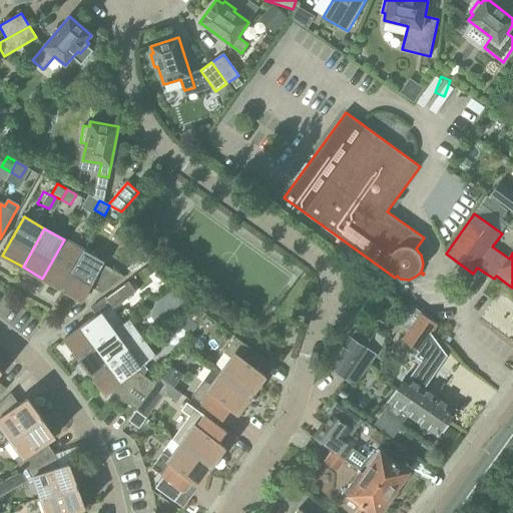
[(62,290),(84,250),(64,239),(42,279),(62,290)]
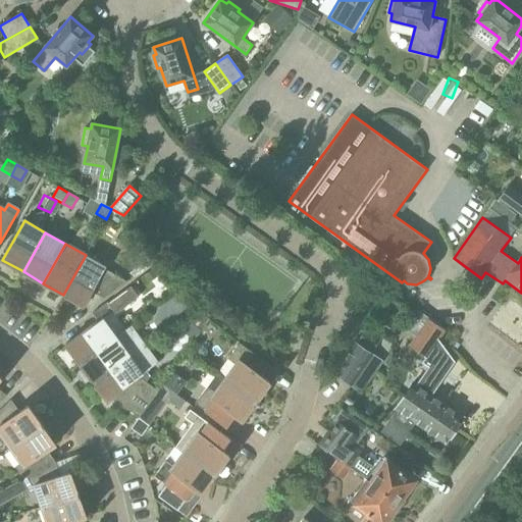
[(134,277),(155,262),(147,251),(138,258),(129,272),(134,277)]
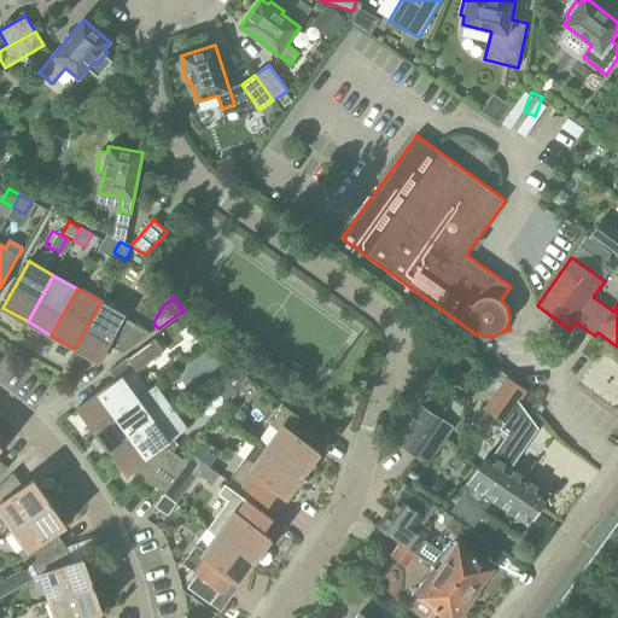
[(101,302),(75,349),(100,362),(110,345),(123,354),(151,333),(124,319),(126,316),(101,302)]
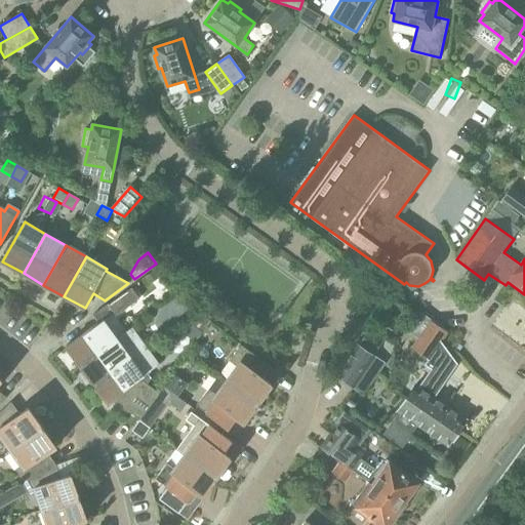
[(116,315),(138,298),(131,288),(108,306),(107,304),(91,316),(97,323),(113,312),(116,315)]
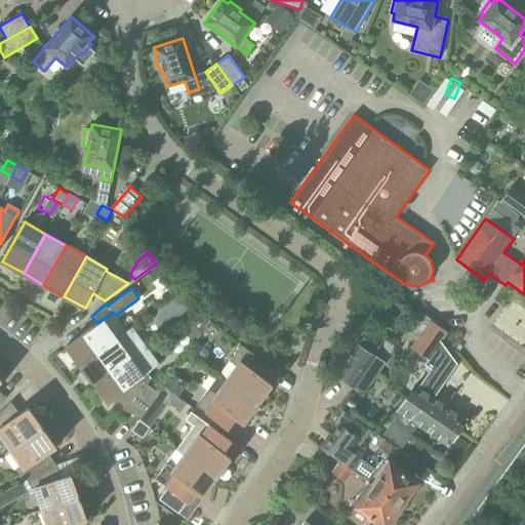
[(193,311),(179,293),(159,309),(172,326),(193,311)]
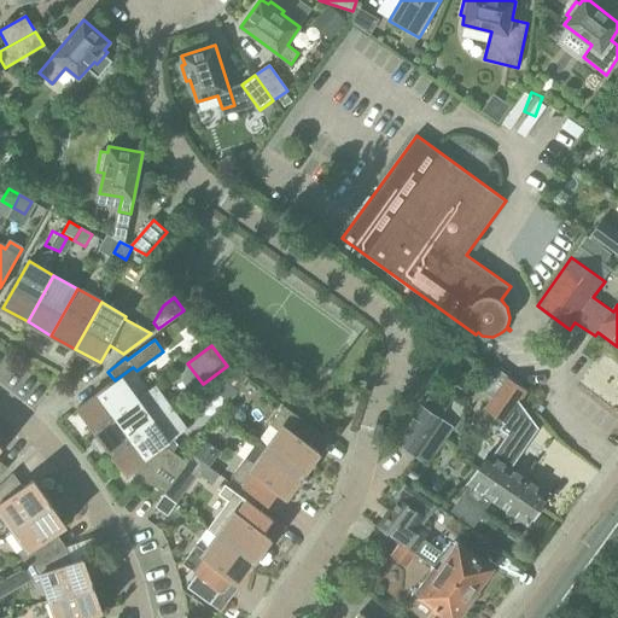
[(238,368),(227,383),(240,391),(250,377),(238,368)]
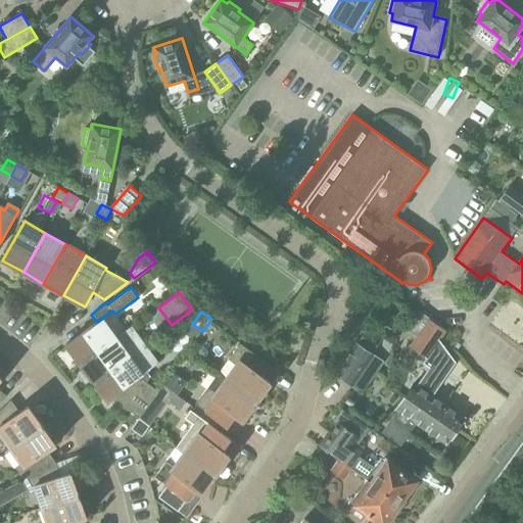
[(426,360),(445,331),(424,317),(412,335),(416,337),(409,347),(426,360)]
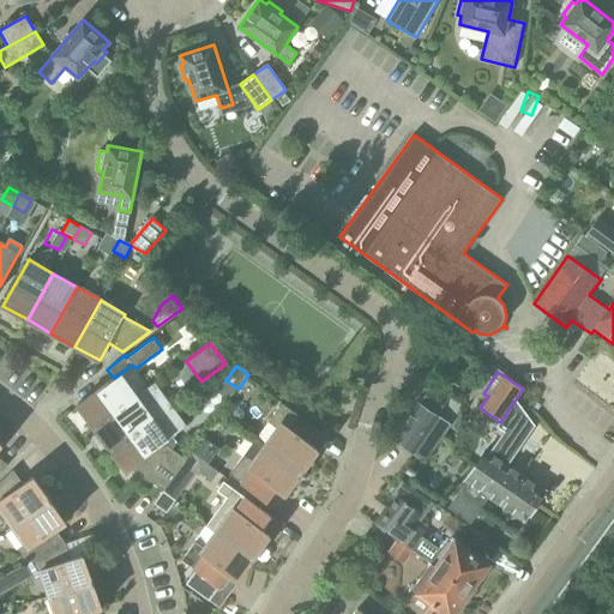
[(78,405),(95,428),(137,397),(120,374),(78,405)]
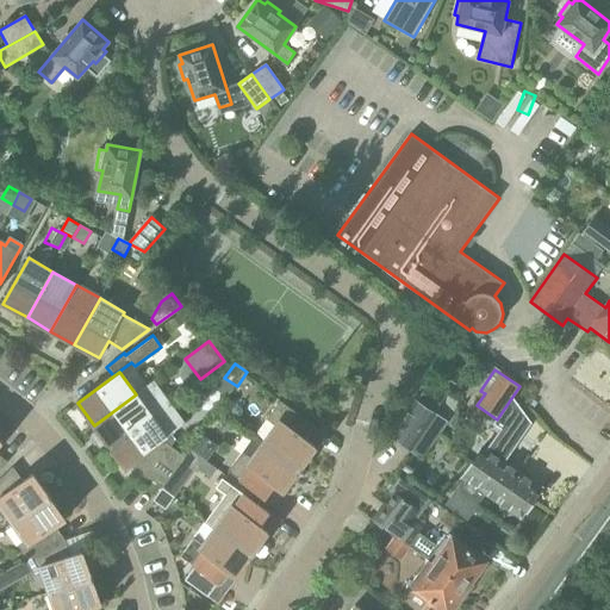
[(136,394),(94,425),(110,447),(169,403),(154,381),(136,394)]
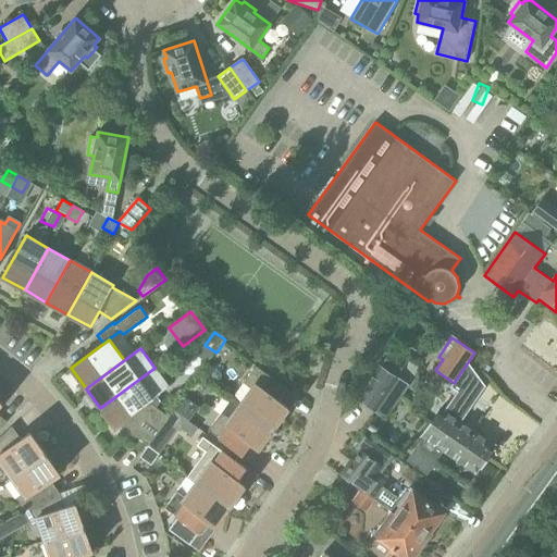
[(252,390),(240,405),(274,429),(288,408),(285,405),(293,393),(256,366),(244,383),(252,390)]
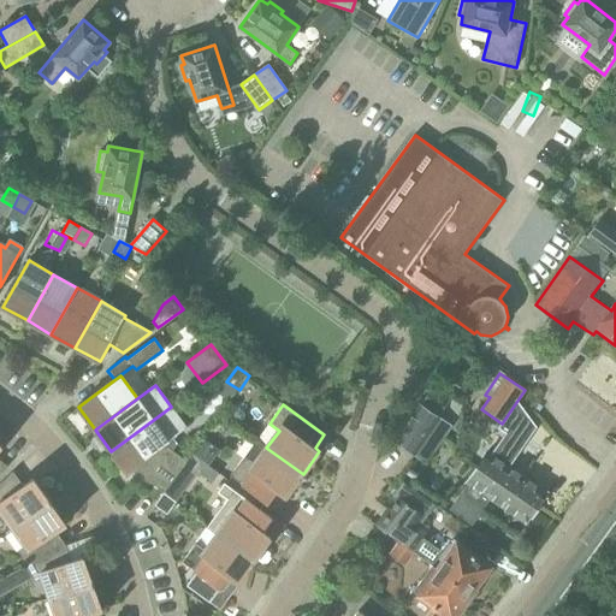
[(394,440),(415,455),(440,419),(419,404),(394,440)]
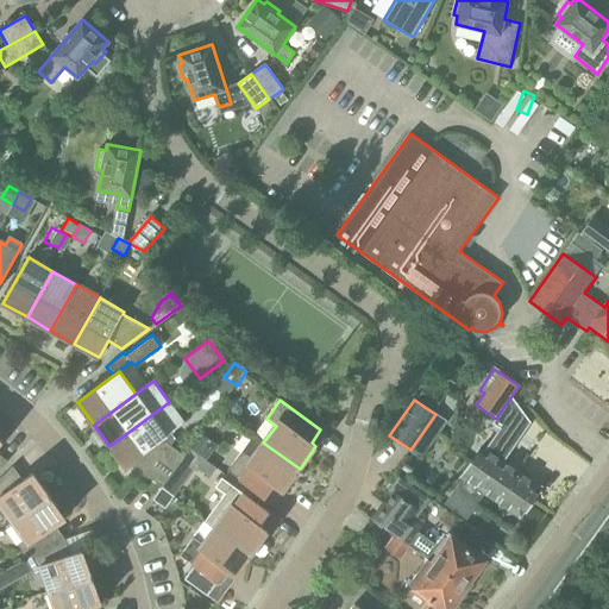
[(169,402),(110,446),(126,469),(132,464),(163,487),(184,456),(164,441),(169,438),(167,434),(183,422),(169,402)]
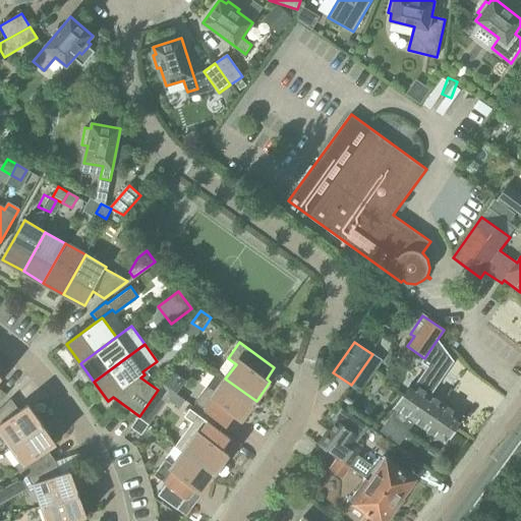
[(242,420),(256,401),(225,379),(217,372),(195,403),(230,428),(238,417),(242,420)]
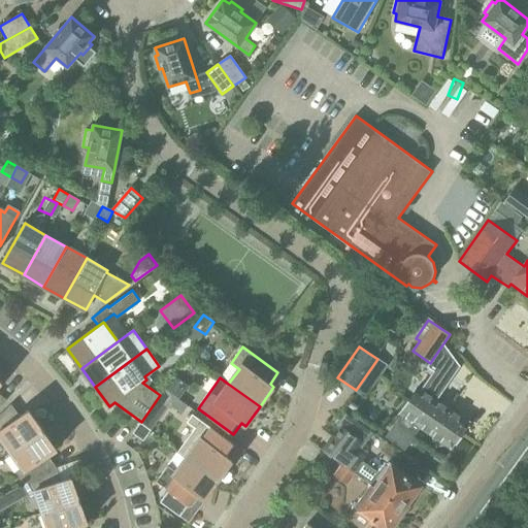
[(451,425),(461,433),(470,421),(428,392),(427,393),(423,390),(414,403),(449,427),(451,425)]
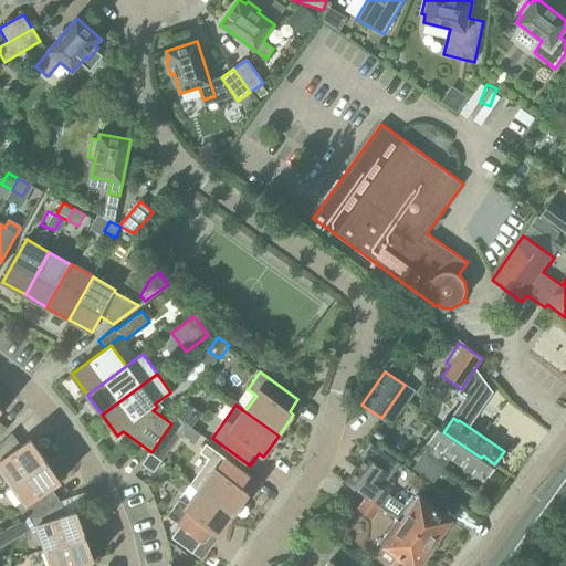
[(494,464),(483,456),(481,458),(443,432),(439,428),(428,443),(430,444),(412,470),(431,483),(449,458),(463,469),(464,474),(470,478),(475,477),(482,482),(494,464)]
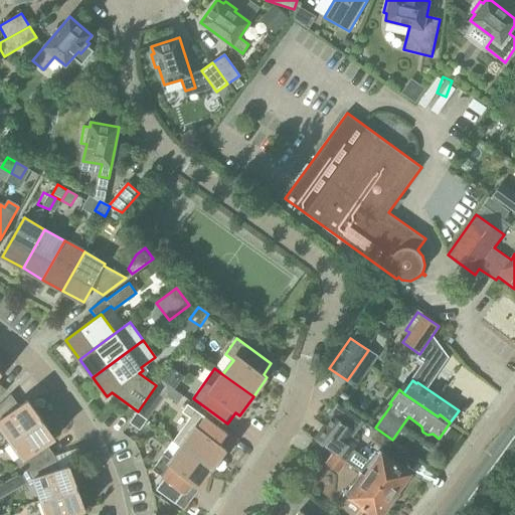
[(11,442),(42,419),(28,400),(20,406),(11,394),(0,404),(0,426),(11,442)]
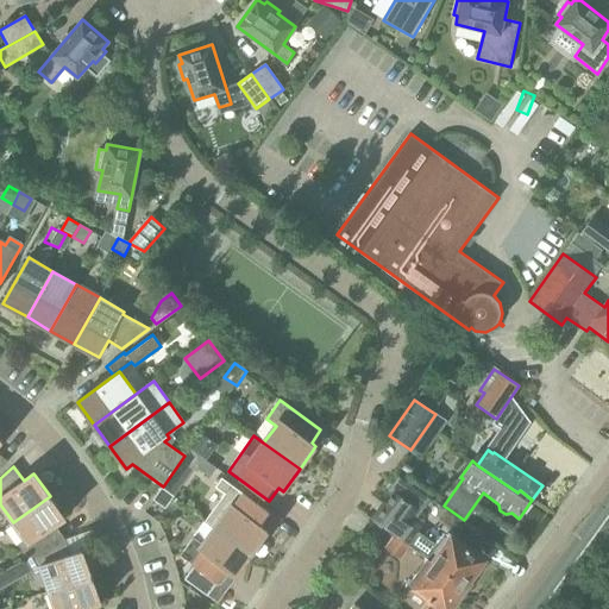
[(206,520),(215,527),(251,553),(268,531),(263,527),(272,515),(223,478),(215,489),(225,495),(206,520)]
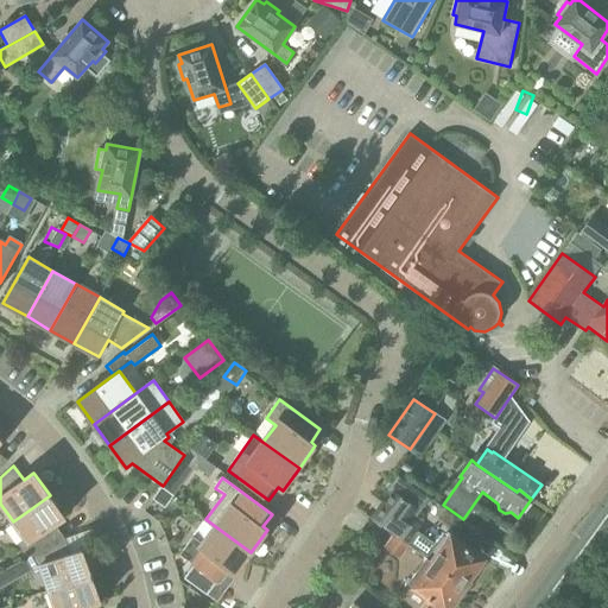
[(374,521),(393,536),(409,546),(426,558),(466,586),(485,558),(451,536),(441,549),(403,521),(412,508),(393,494),(374,521)]
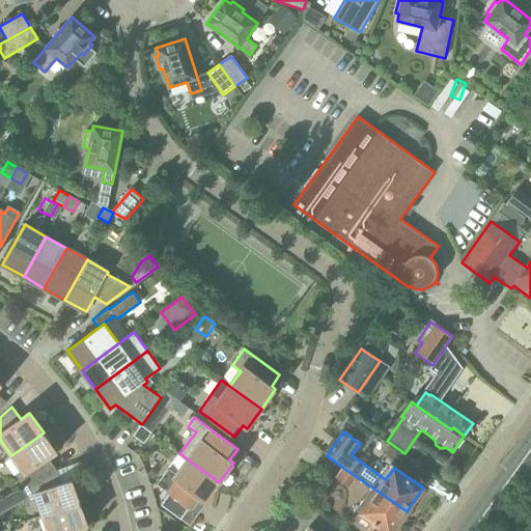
[(23,487),(57,470),(49,458),(57,452),(44,432),(11,455),(23,471),(17,475),(23,487)]
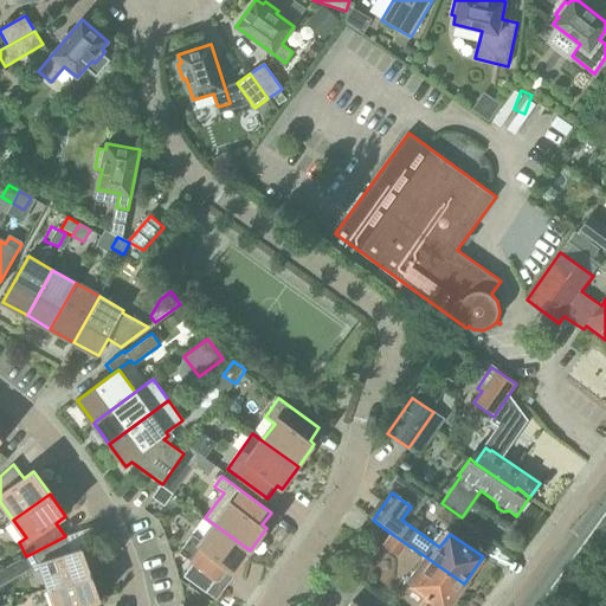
[(233,573),(250,550),(214,524),(202,541),(193,535),(180,553),(194,563),(184,577),(207,593),(217,580),(220,582),(230,569),(233,573)]
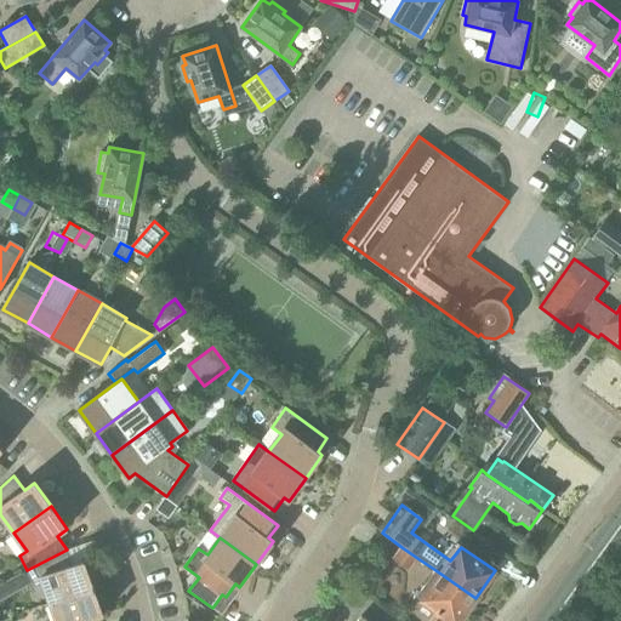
[(140,557),(160,554),(158,539),(137,541),(140,557)]
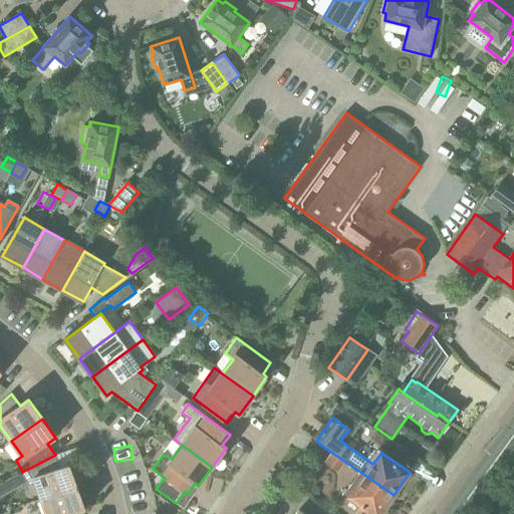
[(338,472),(345,462),(332,453),(325,463),(338,472)]
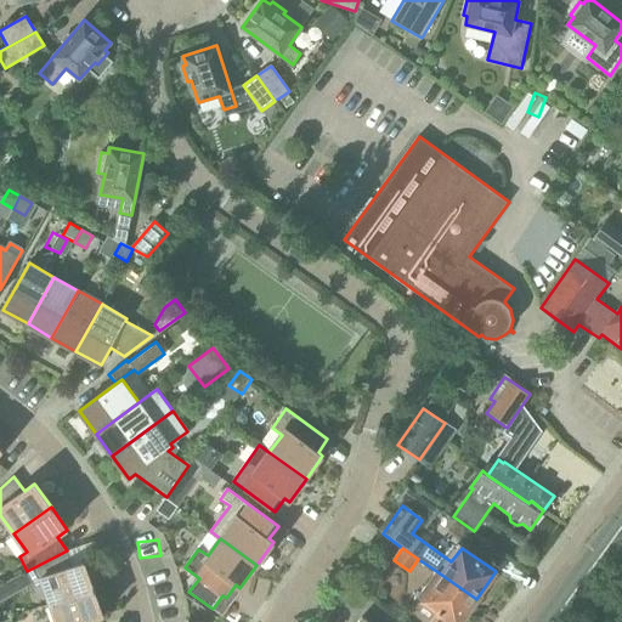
[(51,605),(94,589),(84,563),(73,566),(67,550),(27,571),(35,587),(44,584),(51,605)]
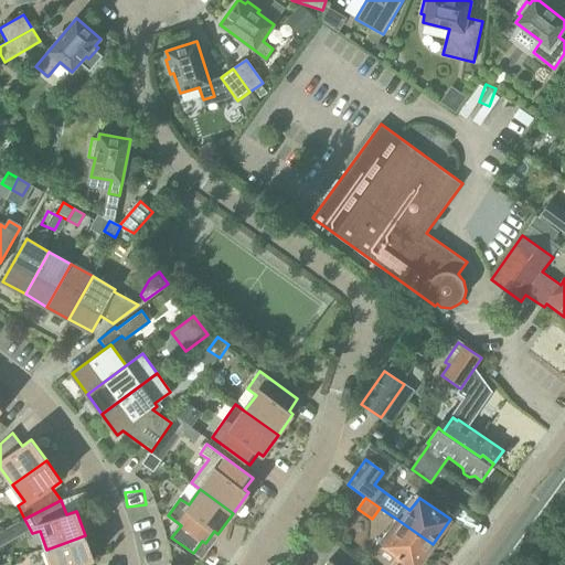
[(417,564),(433,544),(396,519),(379,543),(397,556),(391,564),(417,564)]
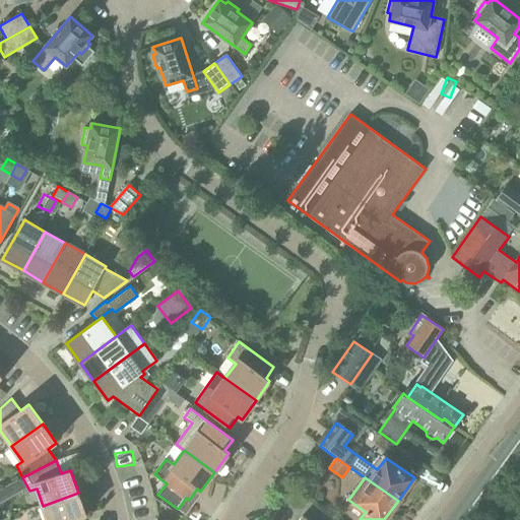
[(48,519),(77,519),(76,518),(86,515),(78,493),(43,506),(48,519)]
